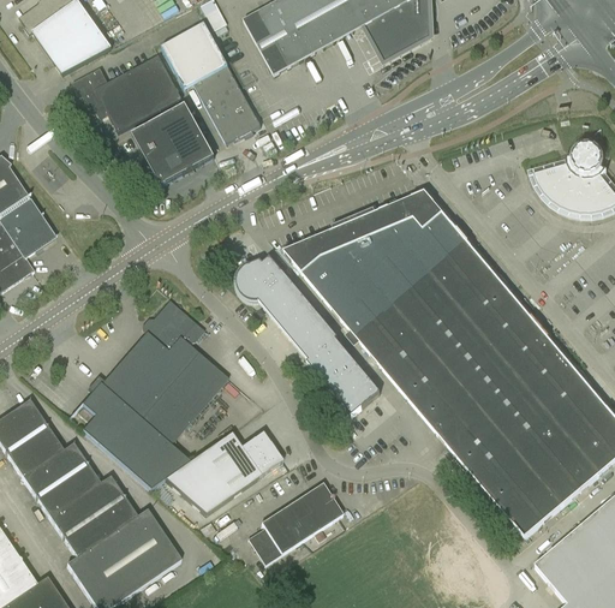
[(112,46),(78,0),(43,0),(22,16),(63,72),(112,46)]
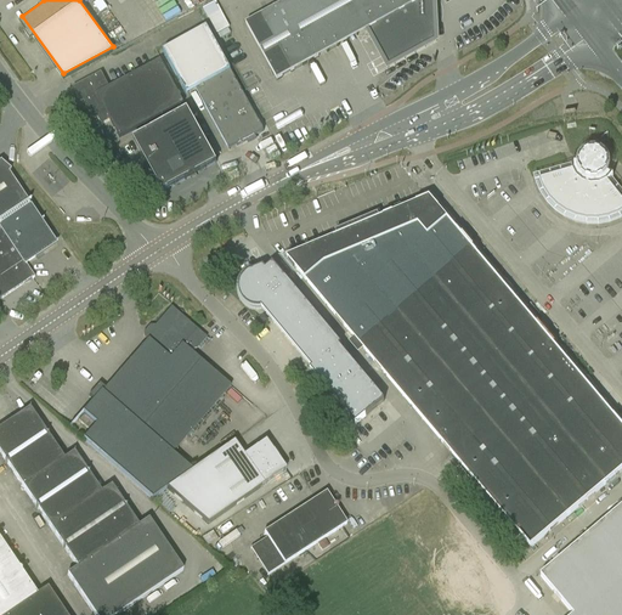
[(216,28),(230,21),(218,0),(207,0),(203,3),(216,28)]
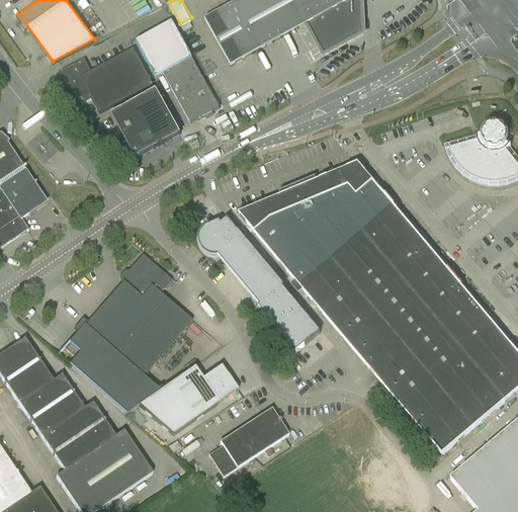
[(228,0),(205,12),(231,61),(307,19),(324,50),(362,28),(361,8),(364,8),(363,0),(361,0),(228,0)]
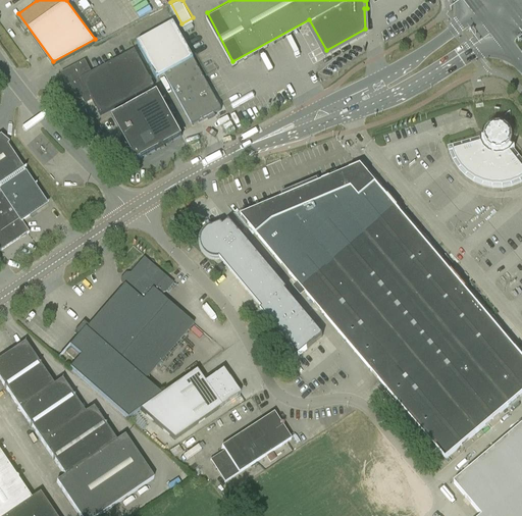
[(164,69),(192,120),(221,104),(173,17),(137,38),(157,74),(164,69)]
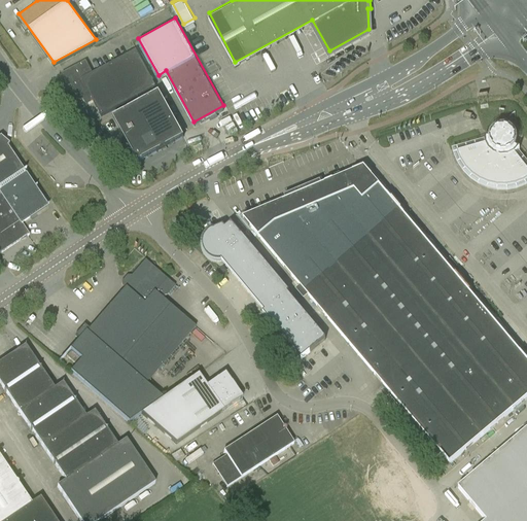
[(136,45),(109,60),(129,97),(155,82),(136,45)]
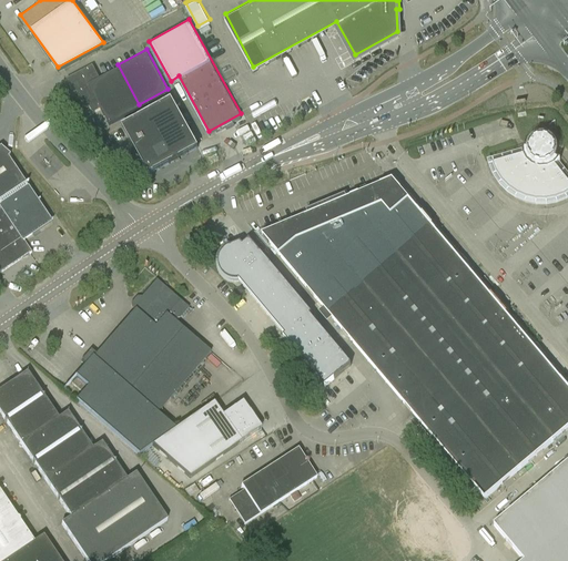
[(139,104),(118,64),(100,73),(92,60),(67,74),(69,78),(74,89),(77,88),(82,97),(84,102),(88,100),(93,109),(101,104),(109,121),(139,104)]
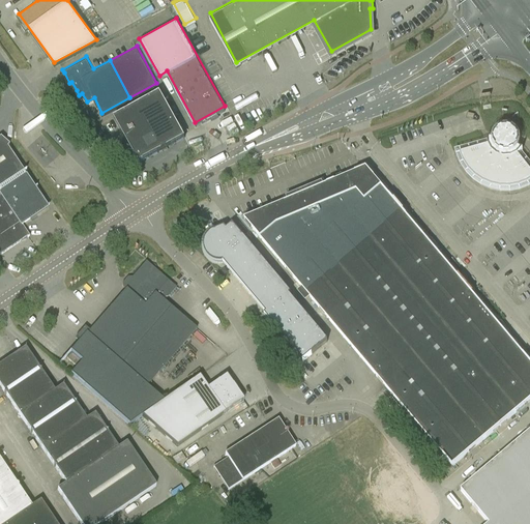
[(184,133),(160,89),(115,114),(136,152),(135,152),(139,158),(141,157),(141,156),(184,133)]
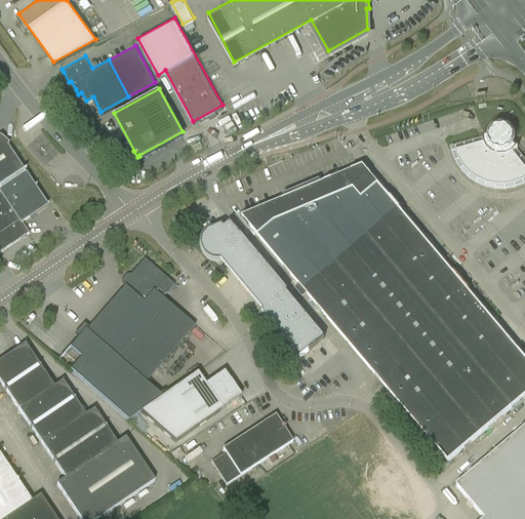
[(482,178),(486,180),(495,182),(505,182),(514,181),(522,176),(524,174),(524,164),(513,149),(517,144),(512,141),(513,140),(513,138),(514,137),(514,136),(514,135),(514,133),(513,131),(511,127),(507,124),(502,122),(497,123),(493,125),(489,129),(488,133),(482,132),(482,134),(482,135),(482,137),(483,140),(455,148),(455,149),(456,150),(457,154),(459,157),(459,158),(461,161),(462,163),(465,165),(467,167),(469,169),(471,171),(473,172),(475,174),(477,175),(480,177),(482,178)]
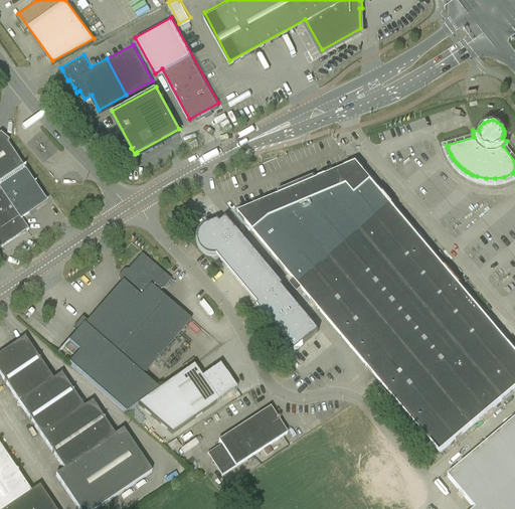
[(1,130),(0,129),(0,241),(28,223),(20,212),(44,196),(22,163),(25,161),(23,162),(7,139),(9,137),(1,130)]
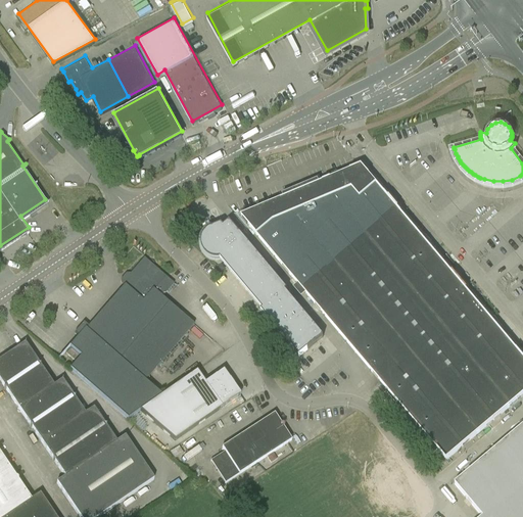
[(522,353),(458,275),(361,161),(319,179),(318,176),(312,178),(299,183),(282,190),(283,194),(241,212),(273,249),(284,263),(352,343),(372,366),(397,397),(395,398),(386,387),(380,392),(399,415),(430,452),(438,444),(446,455),(522,389),(522,353)]
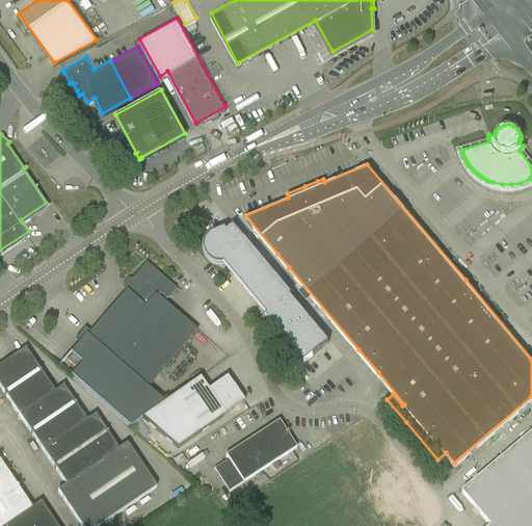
[(225,222),(216,227),(214,228),(212,229),(210,231),(208,232),(207,234),(206,236),(205,239),(205,241),(205,243),(205,246),(206,248),(207,251),(208,253),(210,255),(212,256),(214,257),(216,258),(218,259),(221,259),(223,258),(233,269),(266,310),(265,311),(267,313),(269,316),(297,349),(304,358),(328,337),(290,291),(292,290),(233,219),(233,220),(230,222),(228,226),(225,222)]
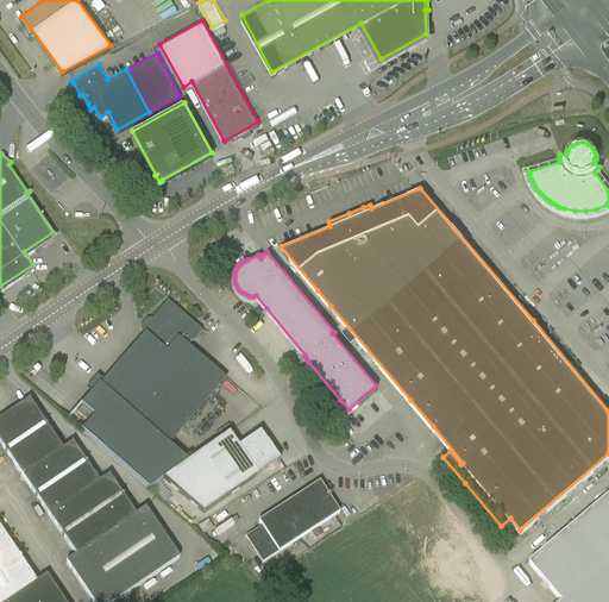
[(98,370),(87,382),(92,386),(179,462),(188,455),(169,437),(225,372),(184,337),(193,336),(201,325),(168,295),(151,314),(146,313),(142,320),(142,324),(144,326),(115,359),(102,375),(98,370)]
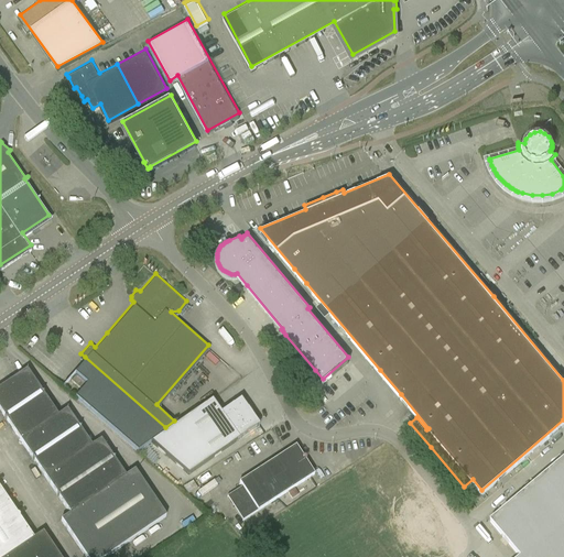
[(138,446),(165,427),(85,357),(75,368),(87,379),(75,392),(138,446)]
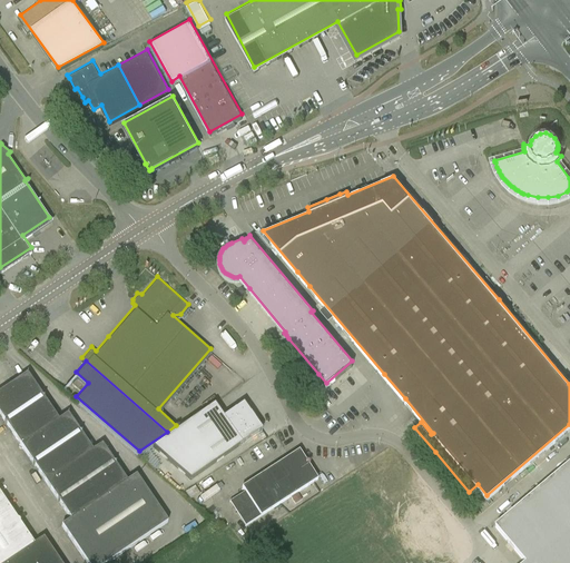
[(27,368),(0,386),(0,410),(70,514),(61,521),(90,562),(99,562),(168,516),(136,470),(127,476),(101,440),(92,445),(67,408),(58,415),(27,368)]
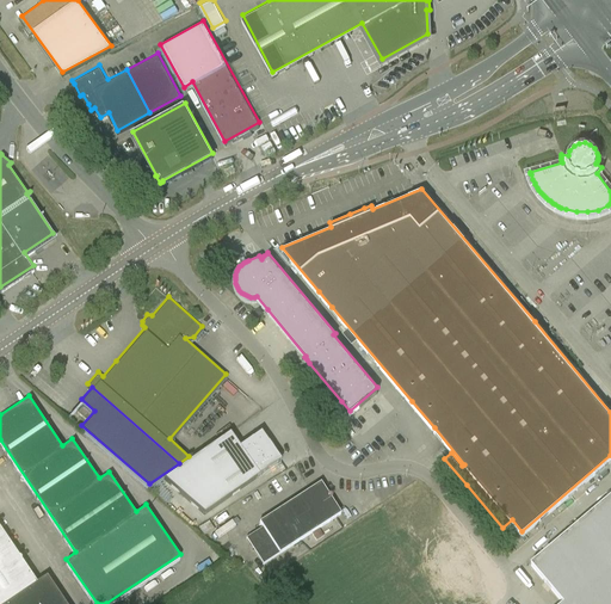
[(93,411),(82,401),(76,407),(87,417),(93,411)]
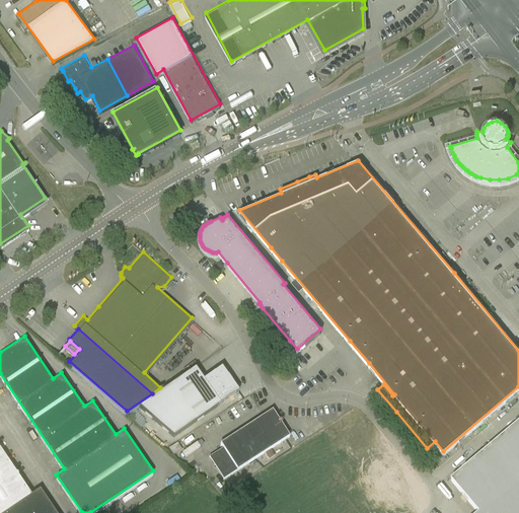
[(195,364),(139,402),(173,433),(238,387),(221,363),(203,375),(195,364)]
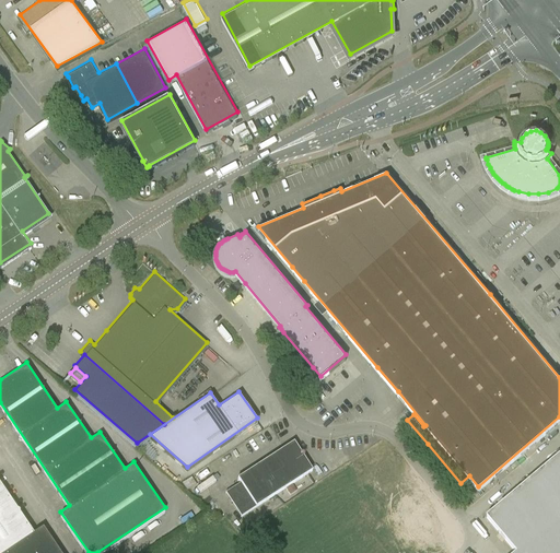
[(293,437),(237,473),(241,478),(225,489),(241,512),(256,502),(312,466),(293,437)]
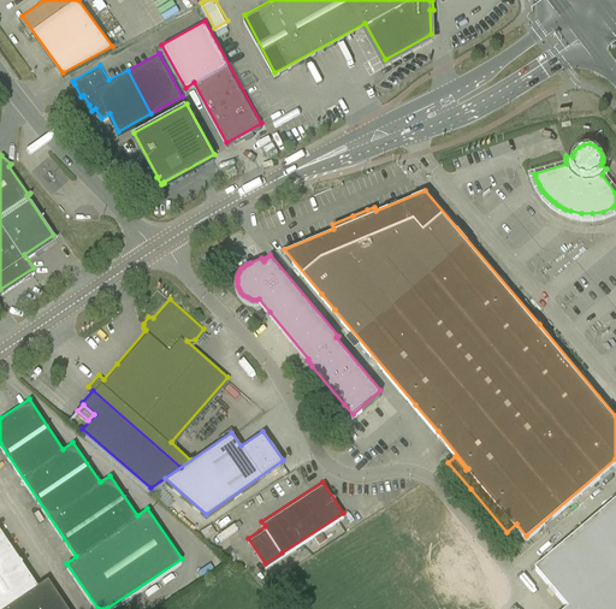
[(561,608),(615,608),(615,495),(535,565),(568,603),(561,608)]
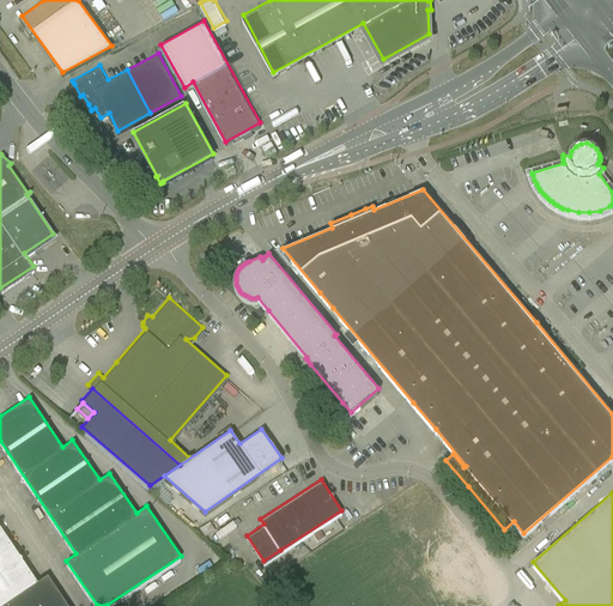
[(208,516),(199,522),(205,531),(214,525),(208,516)]
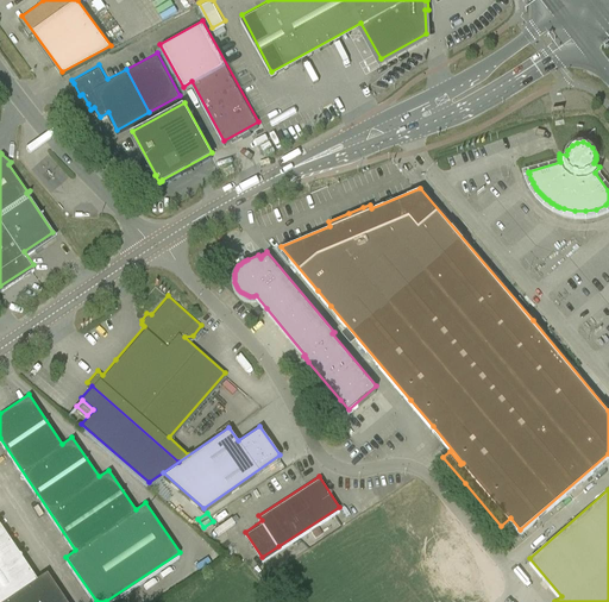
[(311,526),(315,533),(322,528),(318,521),(311,526)]
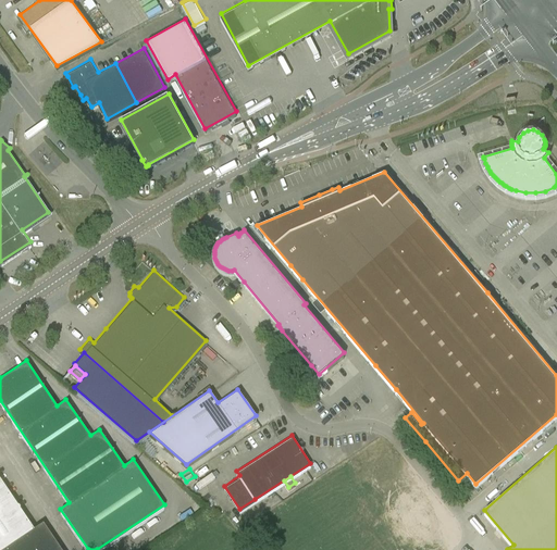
[(62,549),(42,521),(34,527),(26,516),(0,477),(0,549),(62,549)]
